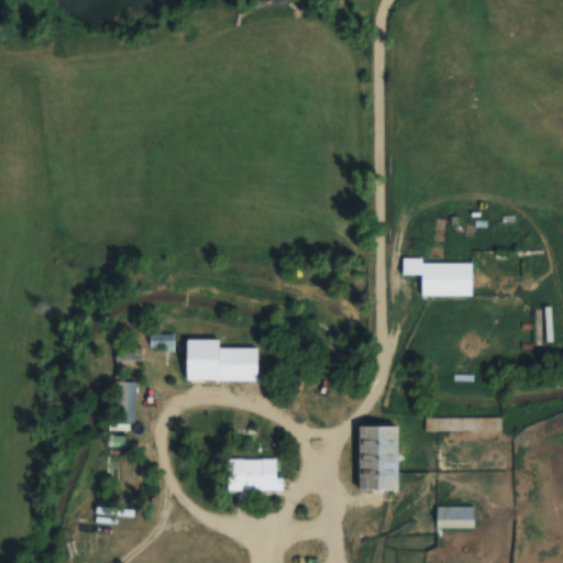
[(472,263),(422,263),(422,296),(472,296),(472,263)]
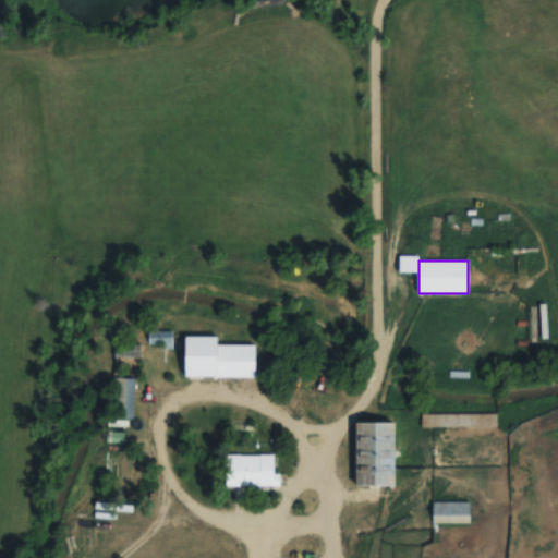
[(171,346),(171,331),(149,331),(149,346),(171,346)]
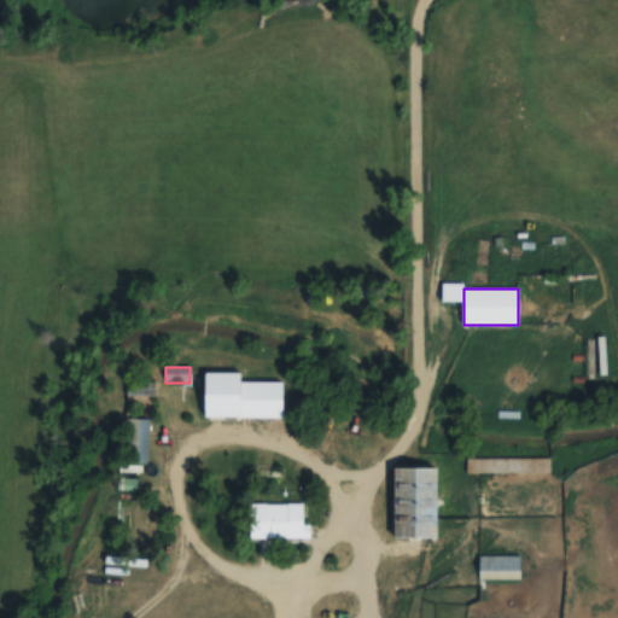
[(284,383),(240,383),(242,373),(205,373),(205,419),(284,419),(284,383)]
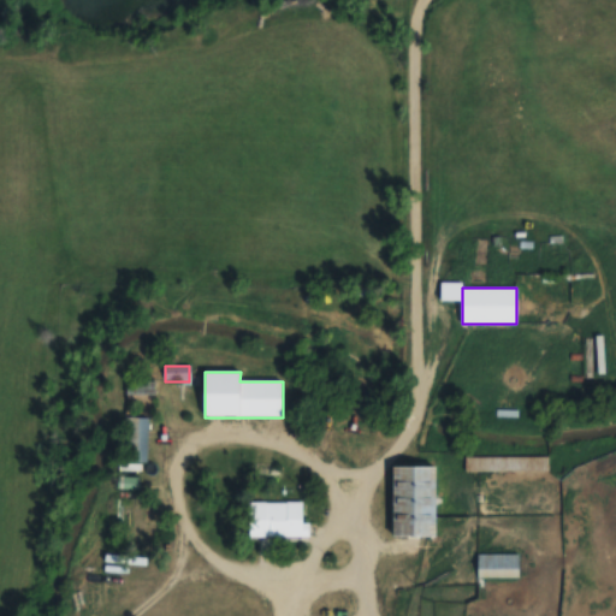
[(148,462),(148,418),(125,418),(125,462),(148,462)]
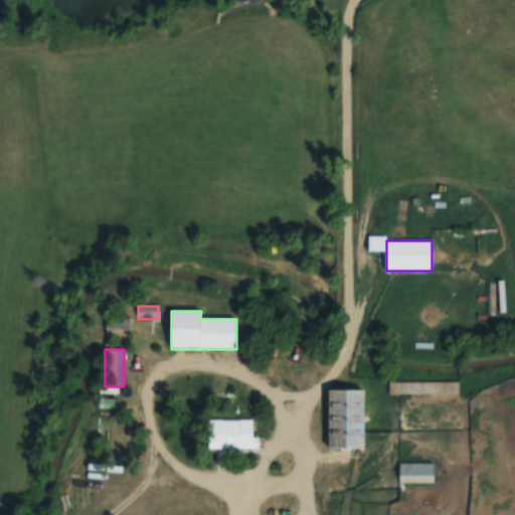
[(459,395),(459,382),(388,382),(388,395),(459,395)]
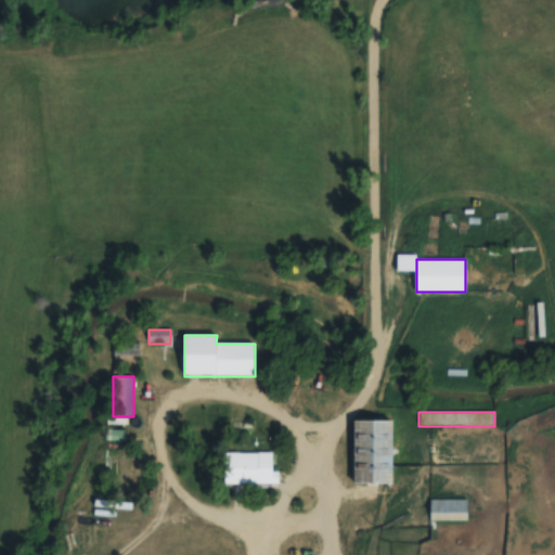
[(355,423),(355,485),(392,485),(392,423),(355,423)]
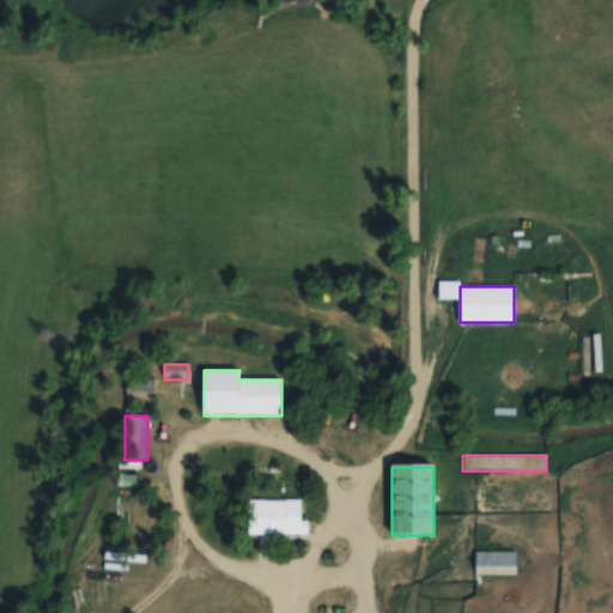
[(302,534),(302,501),(250,501),(250,534),(302,534)]
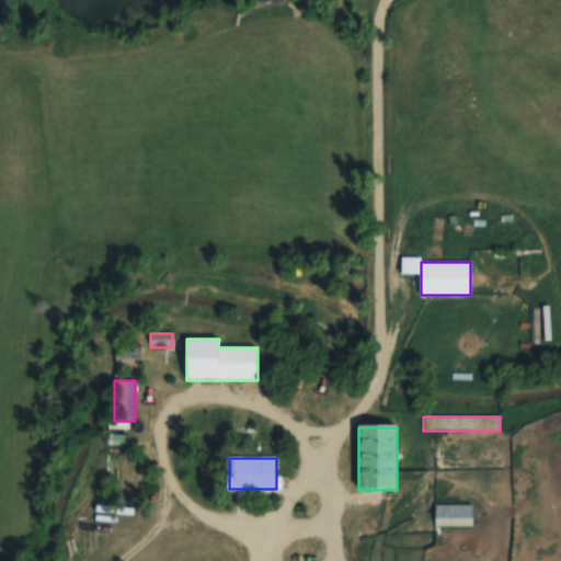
[(472,526),(472,504),(434,504),(434,526),(472,526)]
